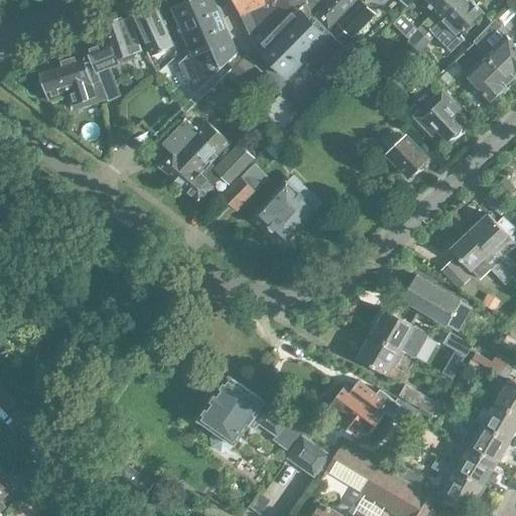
[(177,6),(173,7),(180,24),(178,25),(188,42),(192,51),(181,62),(195,93),(238,51),(215,0),(189,0),(185,2),(184,0),(176,4),(177,6)]
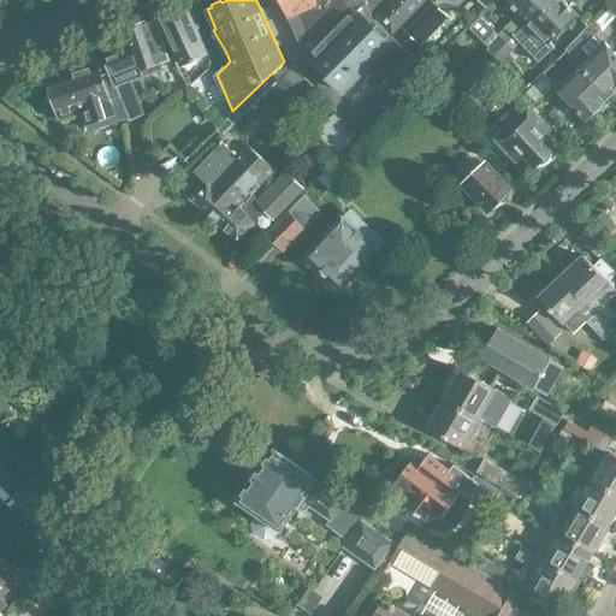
[(280,0),(303,52),(306,54),(350,17),(348,11),(342,0),(280,0)]
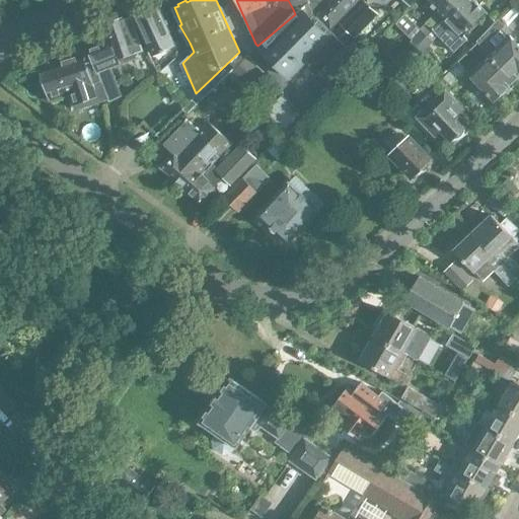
[(328,0),(328,1),(326,2),(330,6),(318,18),(330,31),(361,0),(328,0)]
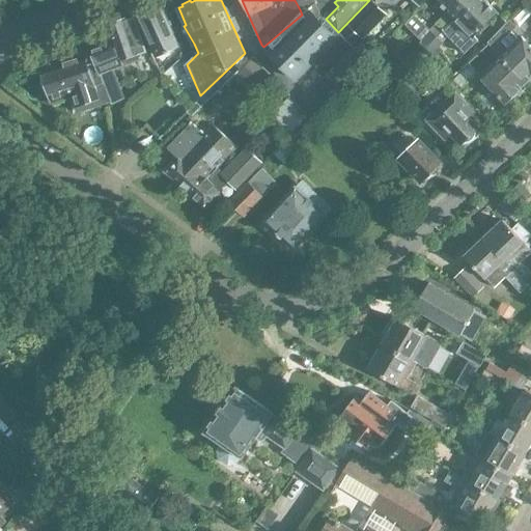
[(400,0),(413,11),(424,0),(400,0)]
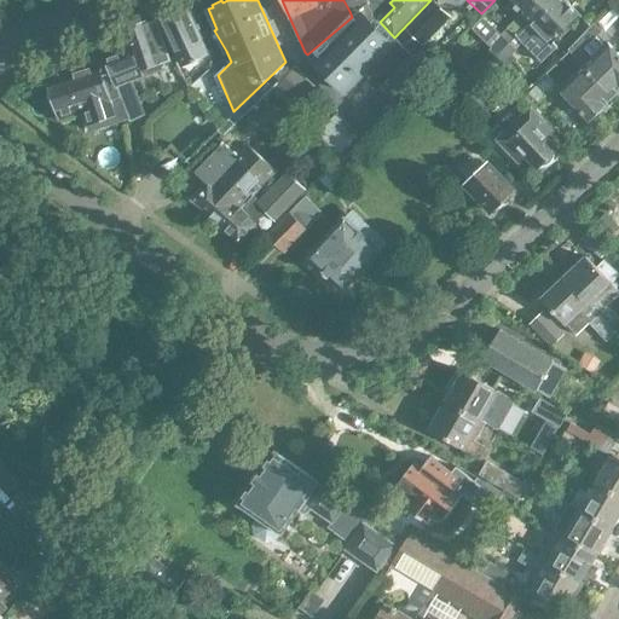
[(508,27),(516,35),(551,0),(510,0),(510,1),(521,13),(508,27)]
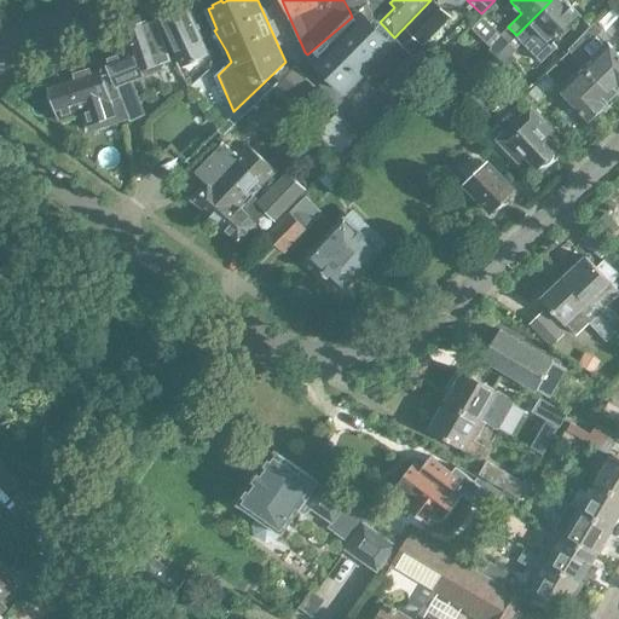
[(580,12),(567,0),(551,0),(516,35),(543,62),(557,47),(551,41),(580,12)]
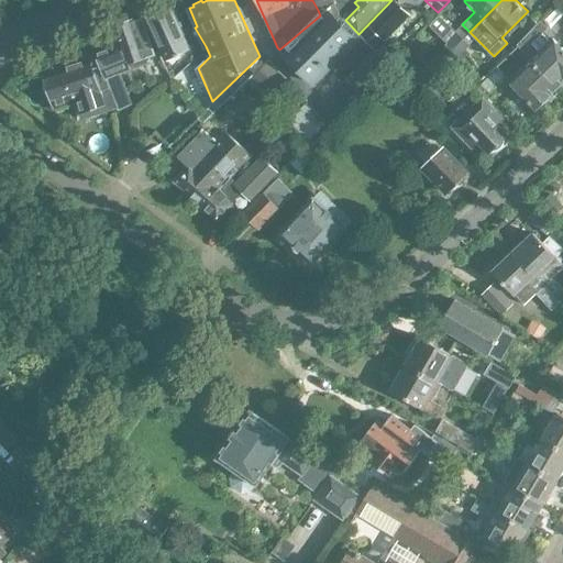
[(374,48),(407,15),(394,1),(361,34),(374,48)]
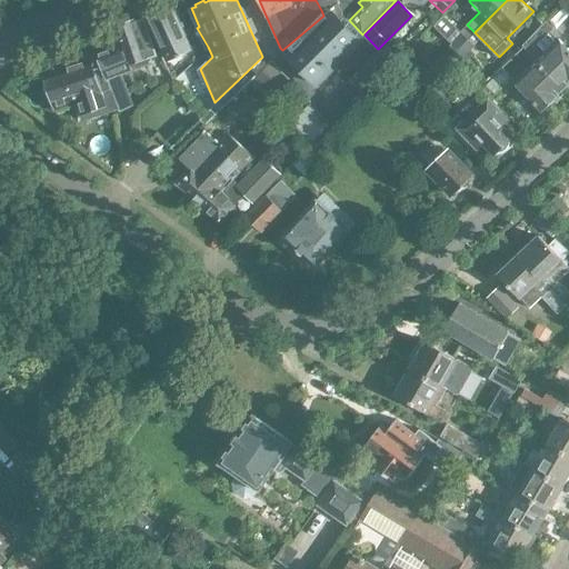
[(338,3),(321,10),(323,16),(282,50),(271,60),(272,61),(292,83),(293,85),(300,75),(305,71),(317,82),(363,36),(362,35),(349,20),(343,16),(343,15),(358,9),(355,2),(338,3)]
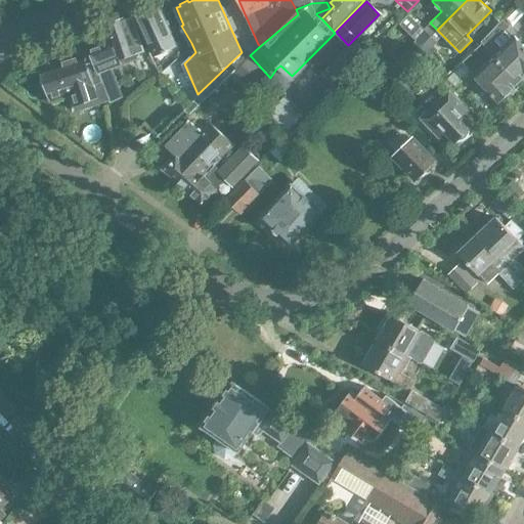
[(135,14),(155,54),(175,45),(157,5),(135,14)]
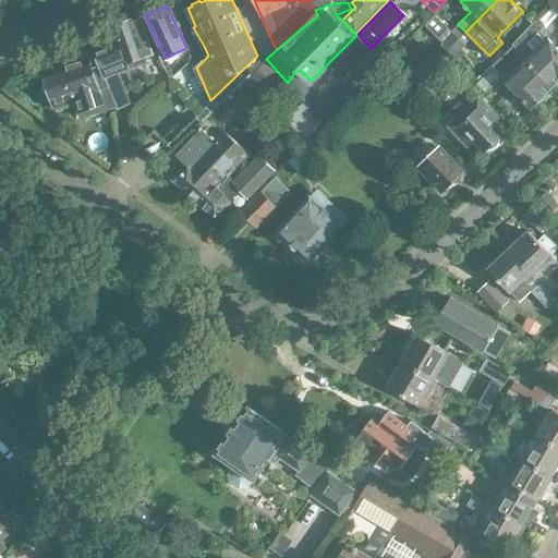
[(435,15),(425,25),(444,43),(441,45),(448,51),(459,39),(435,15)]
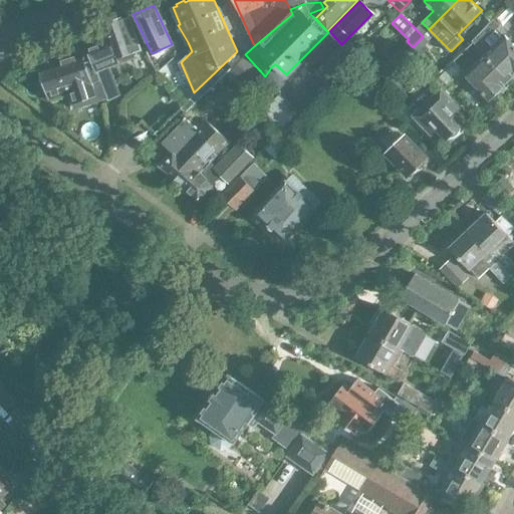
[(133,52),(132,49),(125,27),(122,19),(120,19),(120,18),(102,24),(107,40),(85,47),(86,50),(88,50),(96,71),(118,64),(116,57),(133,52)]
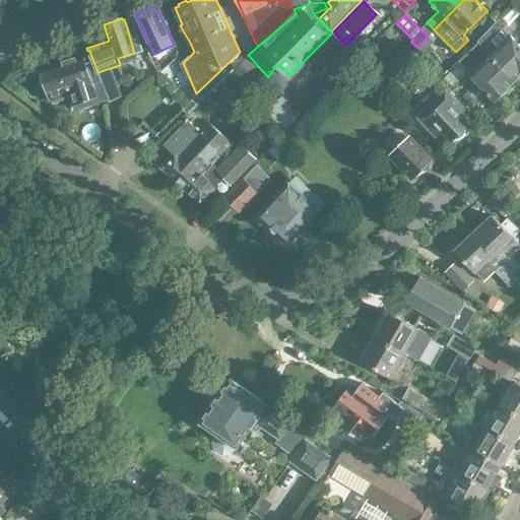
[(476,41),(478,43),(515,80),(519,74),(519,45),(510,36),(502,28),(505,25),(499,19),(476,41)]
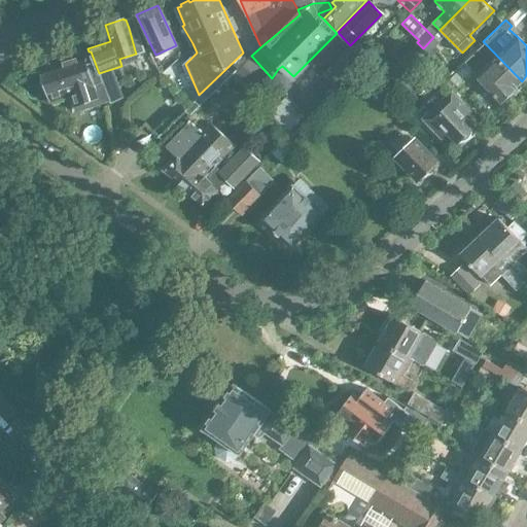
[(373,49),(387,35),(379,26),(363,41),(373,49)]
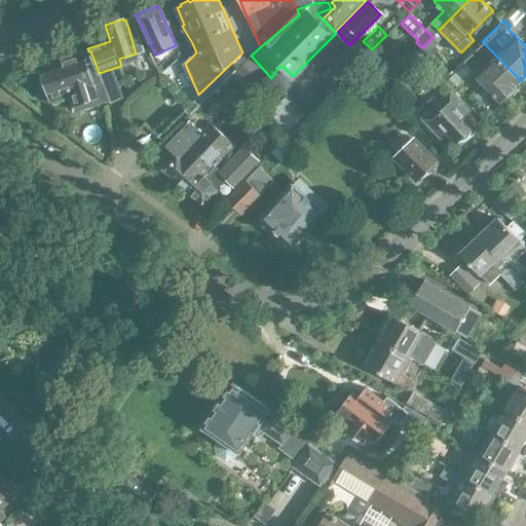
[(433,37),(422,48),(428,54),(439,42),(433,37)]
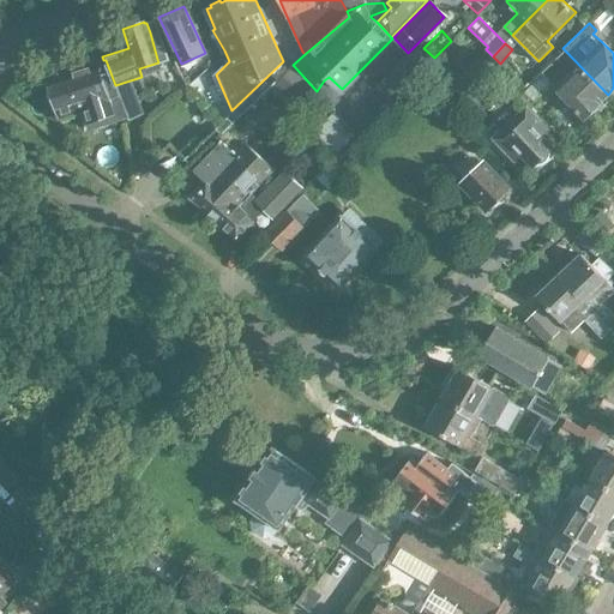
[(608,95),(565,50),(542,73),(585,118),(608,95)]
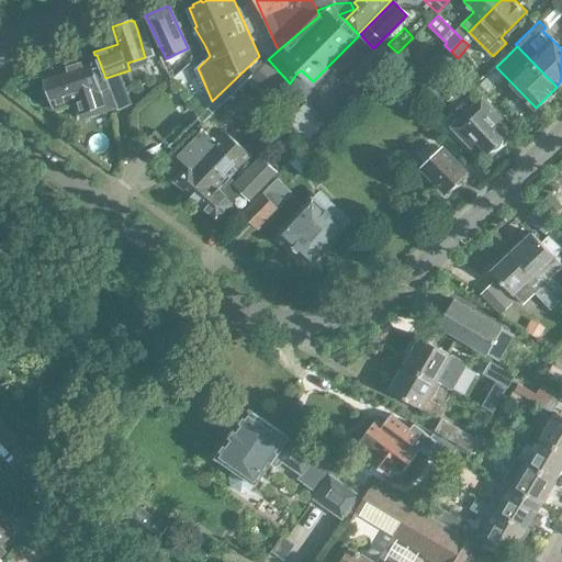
[(43,71),(54,107),(97,93),(103,114),(116,110),(105,78),(97,55),(94,55),(43,71)]
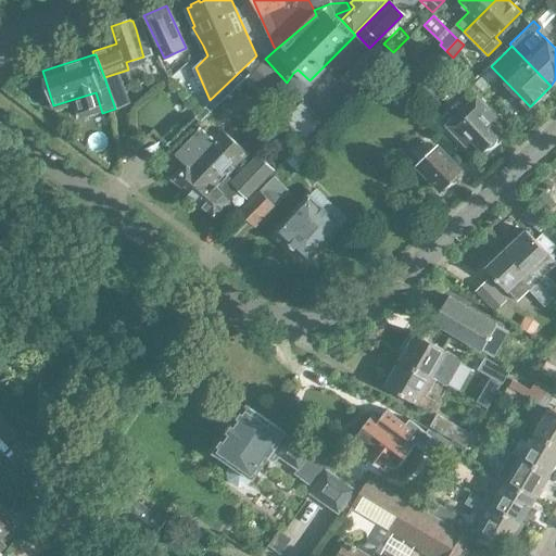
[(276,90),(286,81),(266,60),(249,76),(268,97),(276,90)]
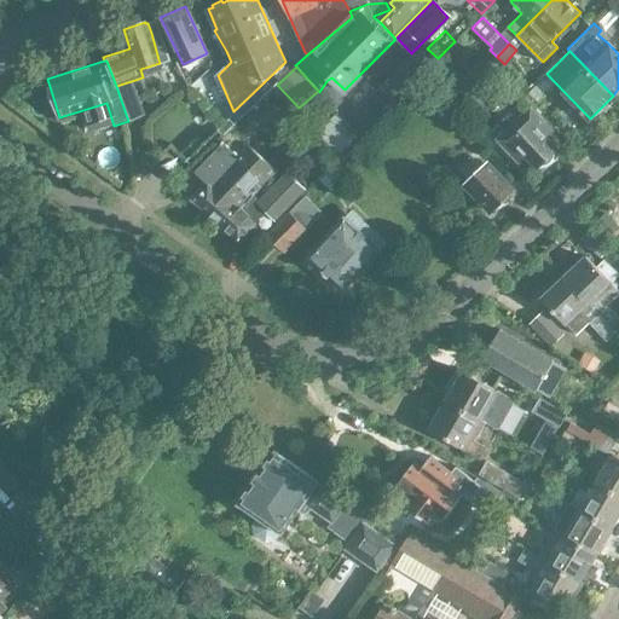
[(348,143),(391,99),(375,85),(366,94),(364,91),(347,108),(350,109),(323,136),(341,154),(351,145),(348,143)]
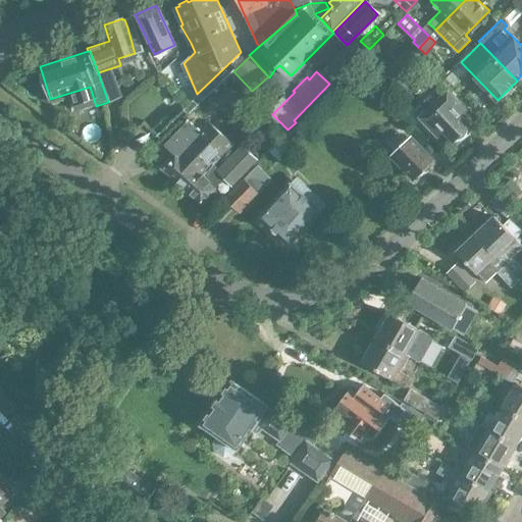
[(145,75),(133,82),(136,88),(148,82),(145,75)]
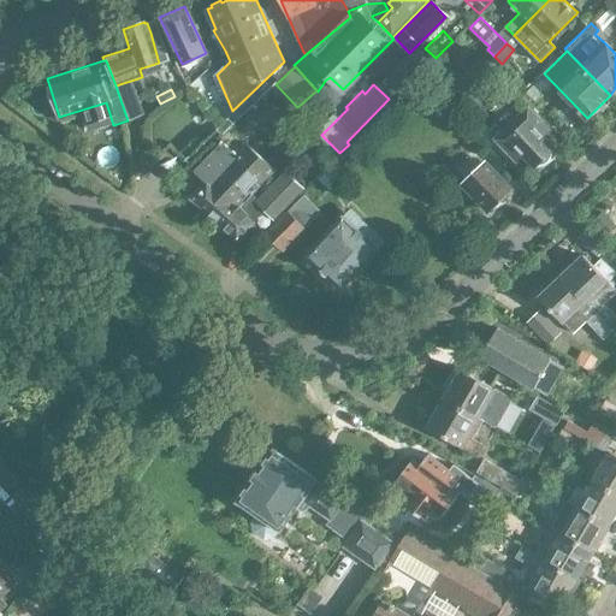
[(332,106),(318,92),(317,90),(306,100),(321,117),(332,106)]
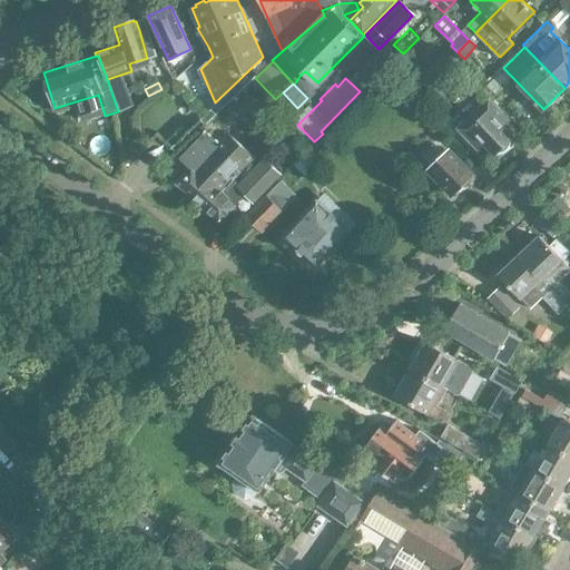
[(198,123),(213,116),(199,86),(185,91),(198,123)]
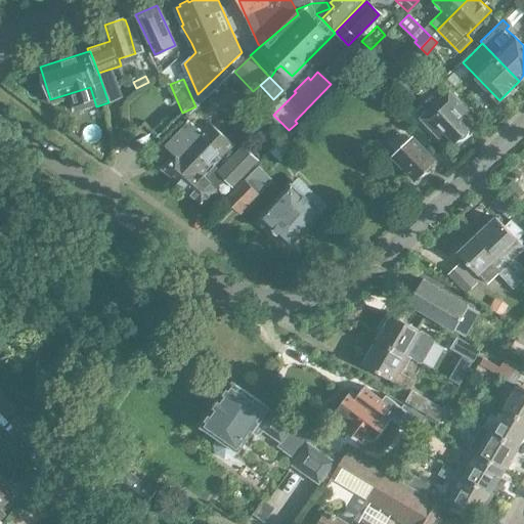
[(471,128),(473,126),(463,115),(469,110),(449,90),(426,111),(437,123),(431,129),(439,138),(445,132),(455,142),(457,140),(463,139),(467,137),(470,133),(471,128)]
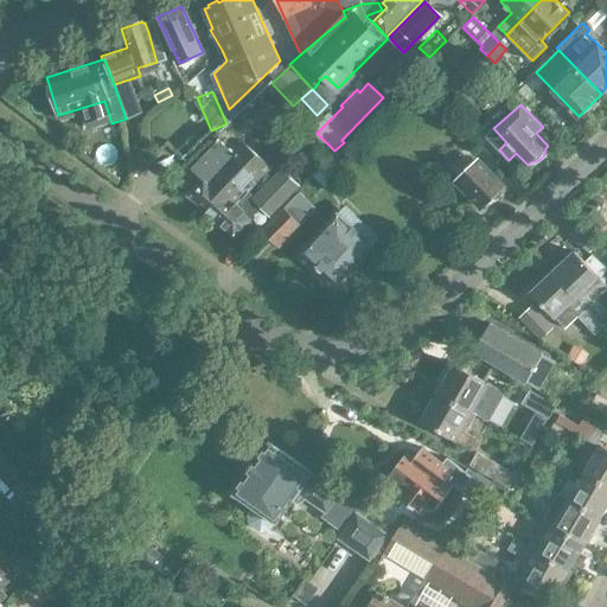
[(310,134),(296,148),(307,159),(320,145),(310,134)]
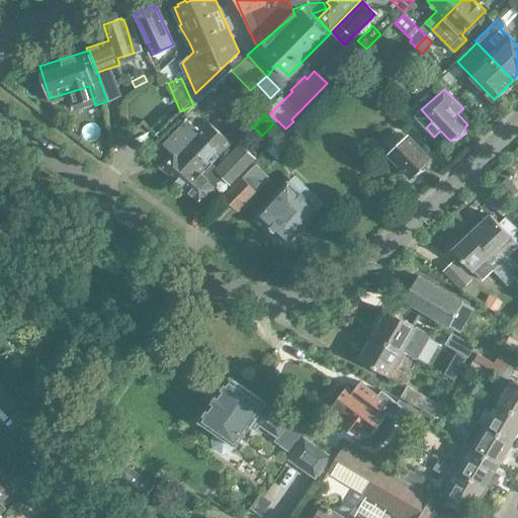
[(186,163),(219,131),(206,119),(196,130),(186,119),(163,145),(172,154),(161,167),(174,179),(188,165),(186,163)]
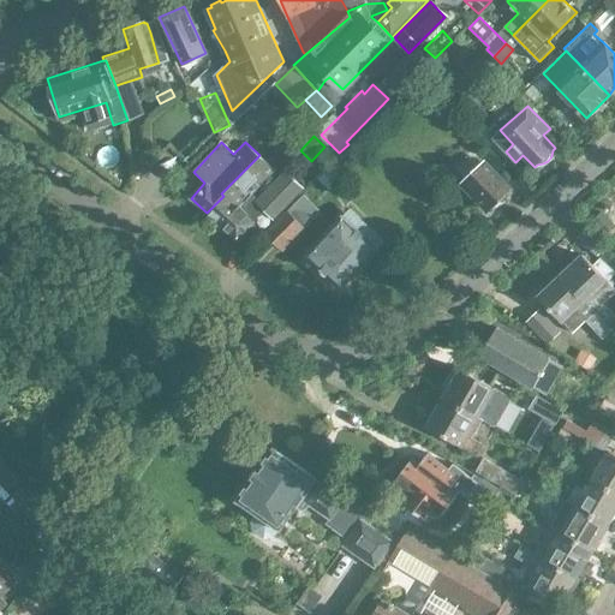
[(224,196),(207,213),(224,227),(254,195),(276,171),(260,155),(221,193),(224,196)]
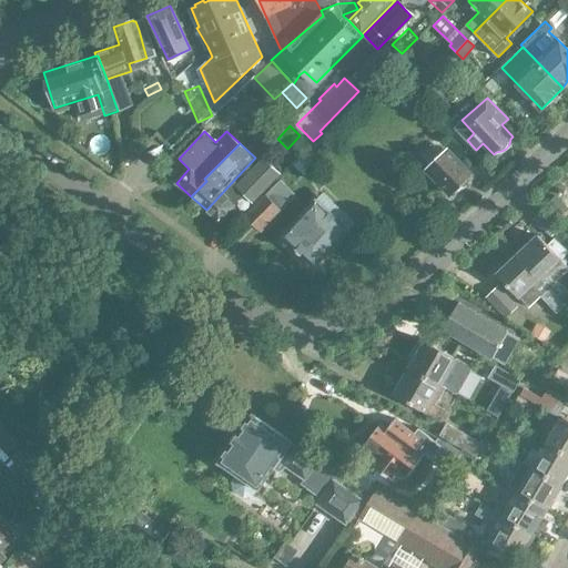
[(452,194),(472,174),(446,149),(443,151),(437,145),(429,145),(423,152),(424,160),(428,165),(426,168),(452,194)]
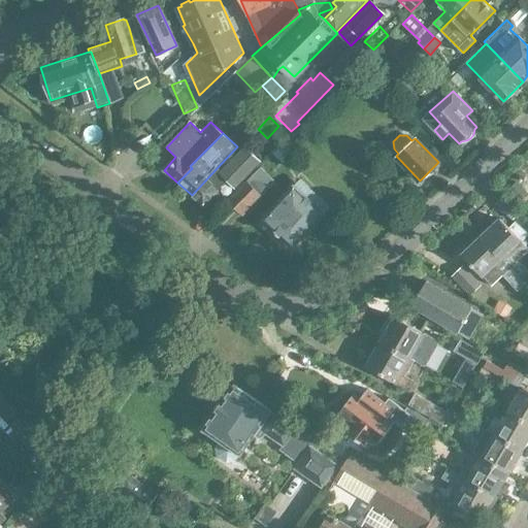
[(272,155),(283,165),(300,147),(289,137),(272,155)]
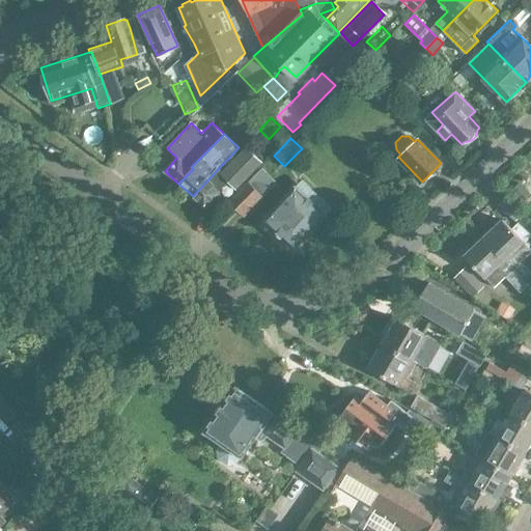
[(219,168),(193,196),(204,207),(229,182),(238,190),(263,162),(247,147),(223,172),(219,168)]
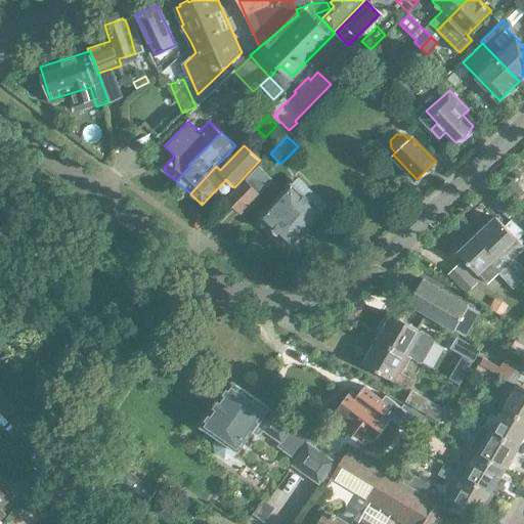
[(242,214),(272,180),(257,166),(225,200),(242,214)]
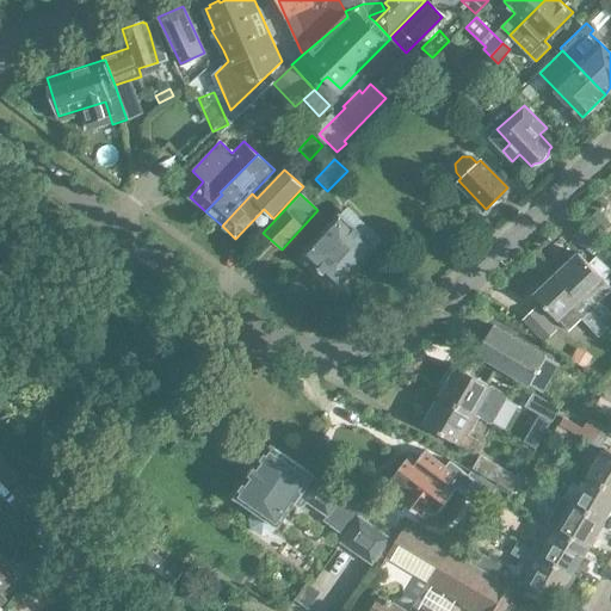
[(588,220),(600,233),(610,223),(610,222),(599,210),(588,220)]
